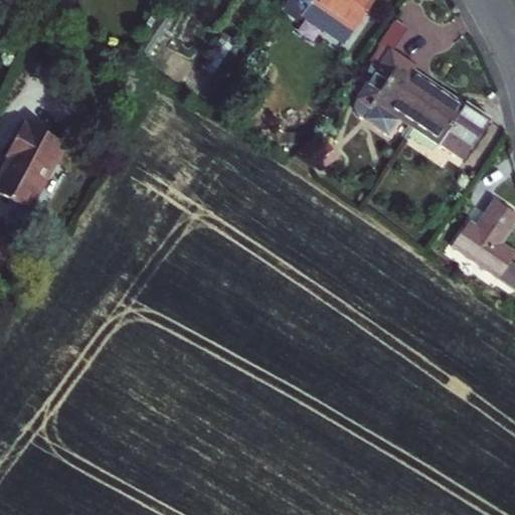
[(288,0),(285,5),(303,17),(314,0),(288,0)]
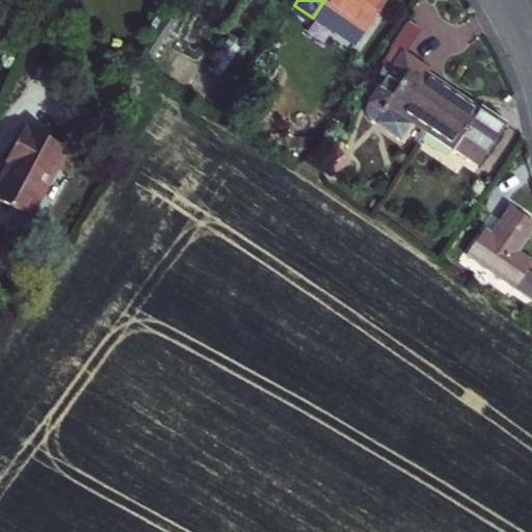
[(324,0),(313,18),(356,47),(388,0),(324,0)]
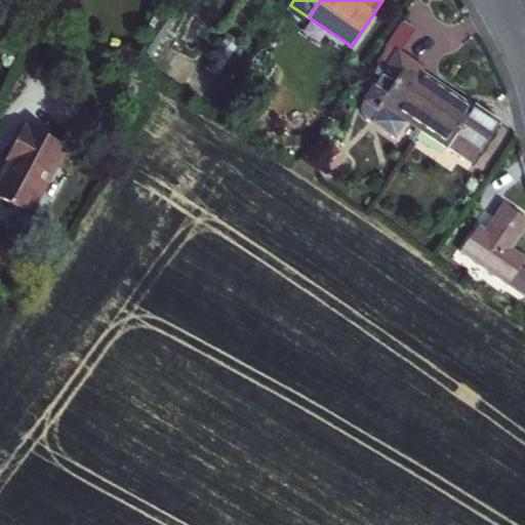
[(422,130),(448,92),(423,74),(426,70),(398,51),(365,98),(363,105),(364,110),(366,115),(410,148),(422,130)]
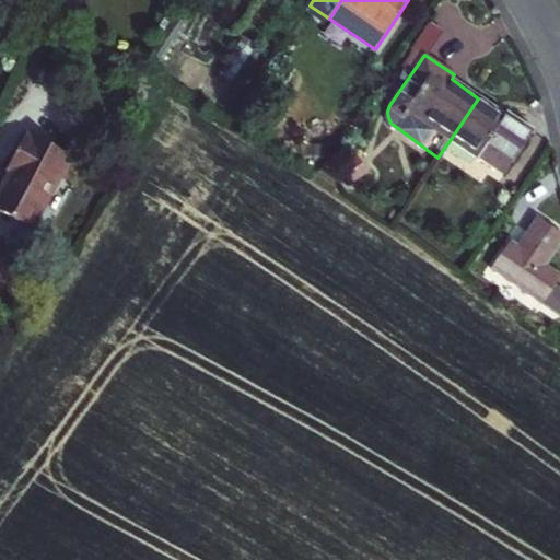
[(481,94),(478,98),(451,139),(504,177),(535,131),(481,94)]
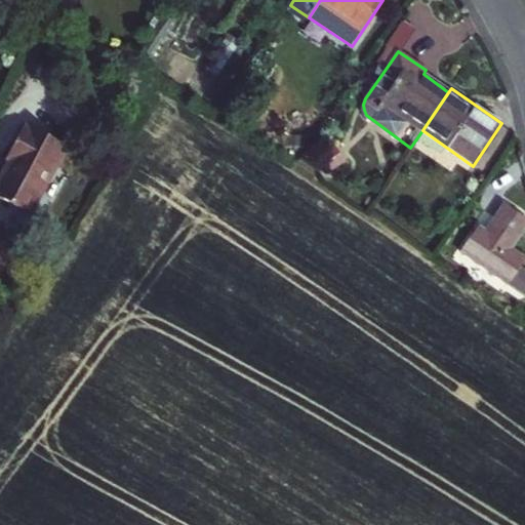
[(0,199),(32,216),(68,150),(30,129),(28,133),(23,130),(6,160),(11,163),(0,184),(0,199)]
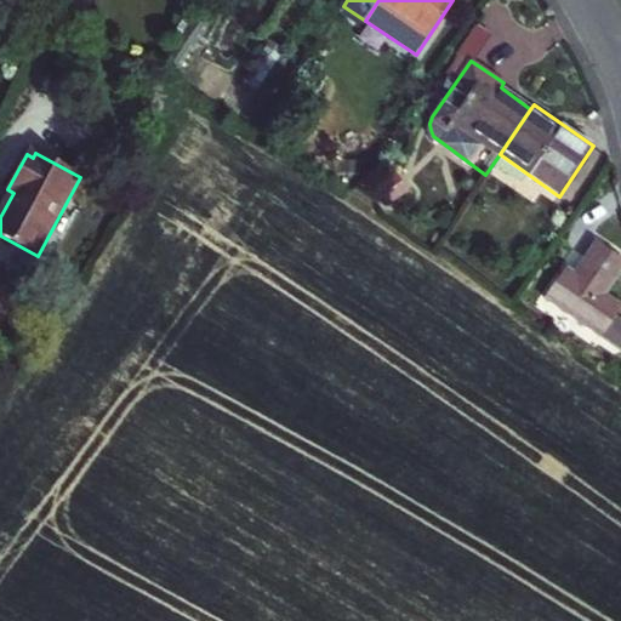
[(565,271),(546,301),(600,336),(620,351),(620,320),(614,317),(620,307),(605,298),(620,272),(620,262),(596,246),(575,277),(565,271)]
